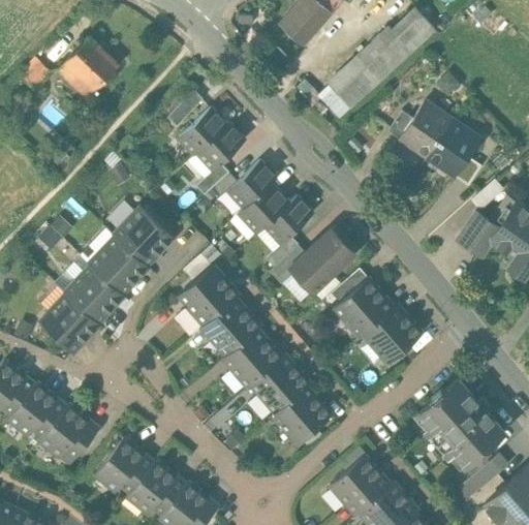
[(314,0),(303,0),(279,27),(303,48),(332,14),(314,0)]
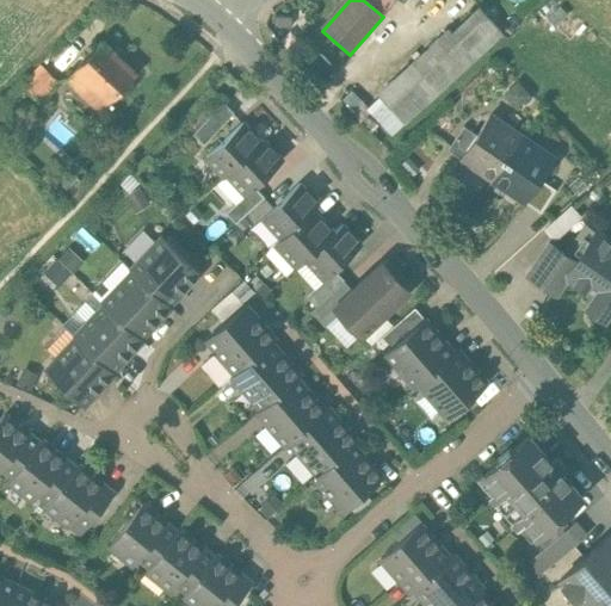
[(397,0),(363,0),(383,17),(397,0)]
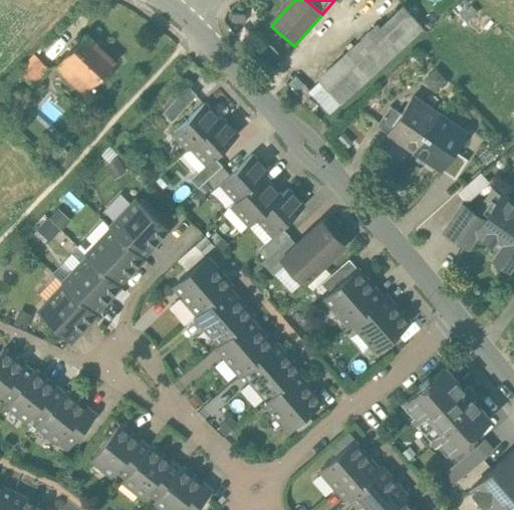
[(404,10),(380,32),(399,52),(423,30),(404,10)]
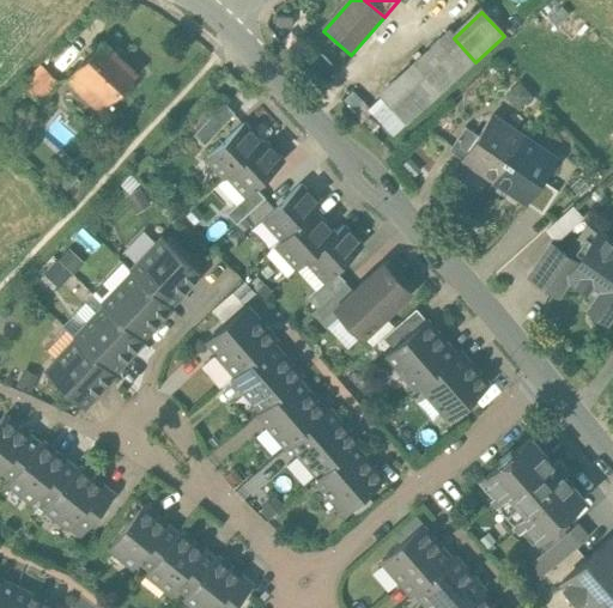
[(454,38),(449,34),(430,52),(455,80),(475,62),(454,38)]
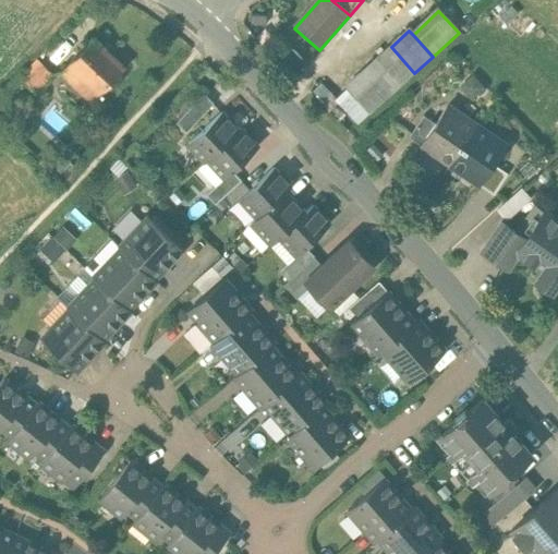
[(124,71),(94,41),(60,76),(92,106),(124,71)]
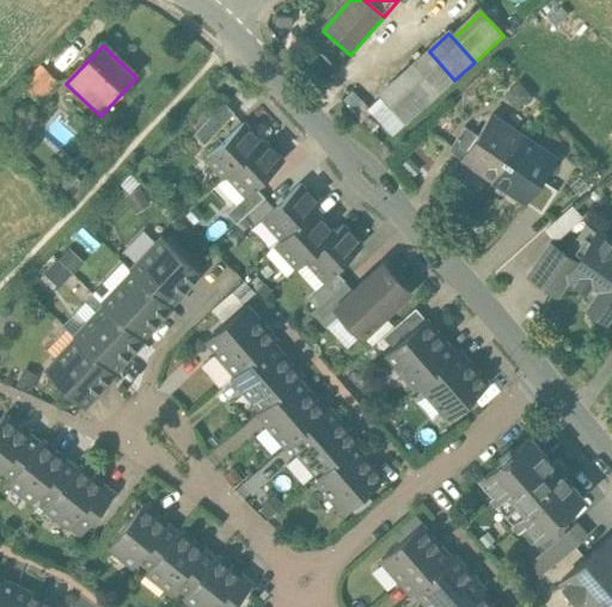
[(429,51),(378,99),(404,128),(454,80),(429,51)]
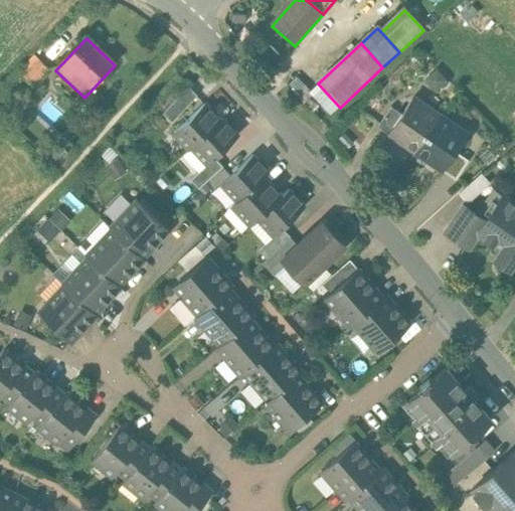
[(38,62),(23,78),(33,89),(49,72),(38,62)]
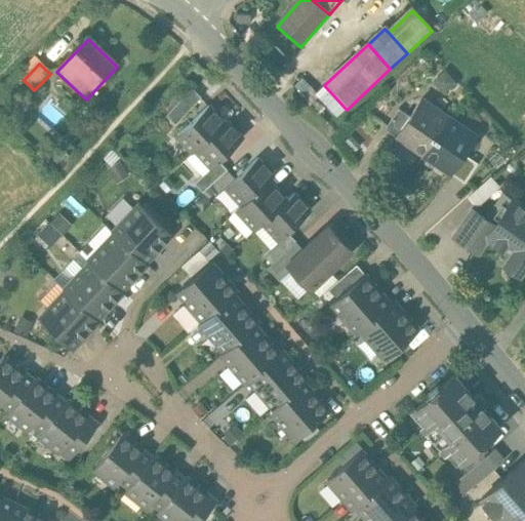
[(192,91),(167,118),(175,127),(201,101),(192,91)]
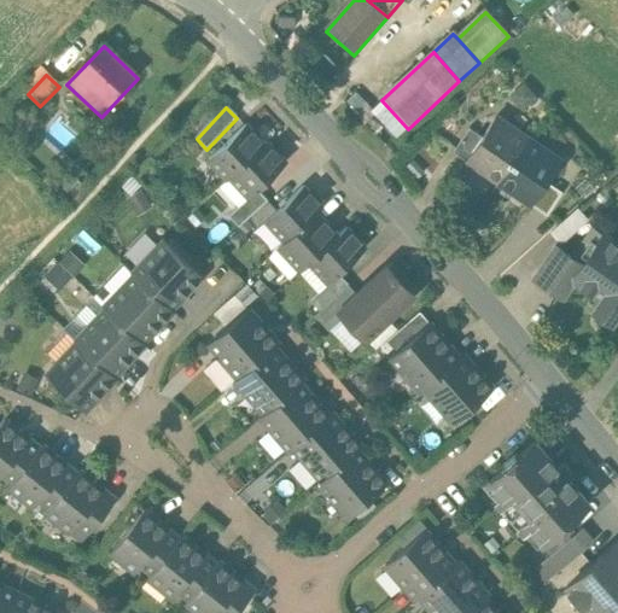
[(529,141),(496,120),(482,141),(468,161),(470,162),(501,182),(529,141)]
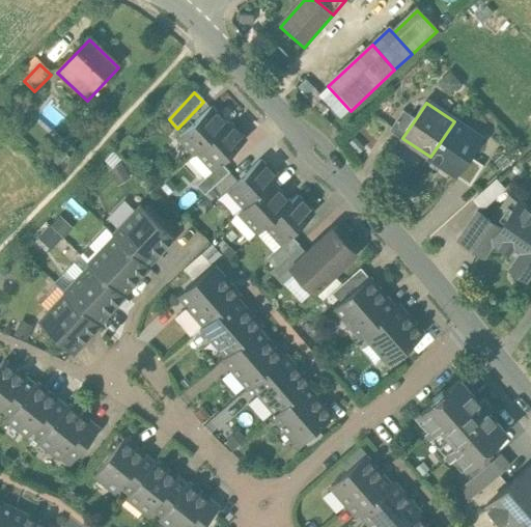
[(211,110),(178,140),(195,158),(197,156),(227,128),(211,110)]
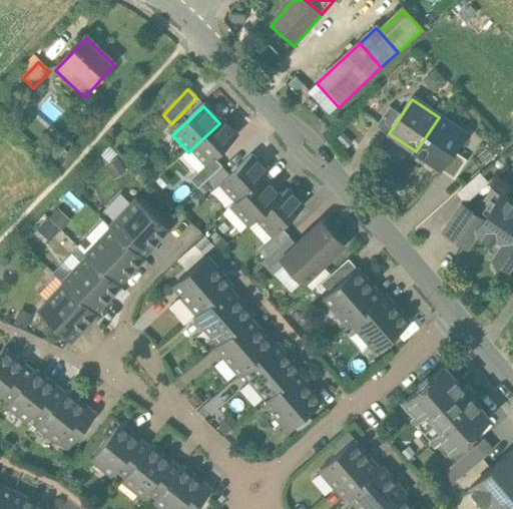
[(400,117),(390,109),(376,129),(388,137),(390,134),(389,133),(400,117)]
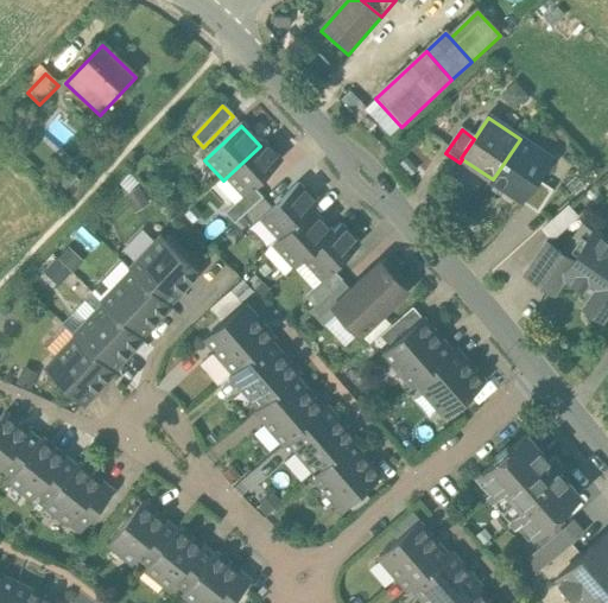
[(551,160),(520,139),(493,179),(524,201),(537,182),(551,160)]
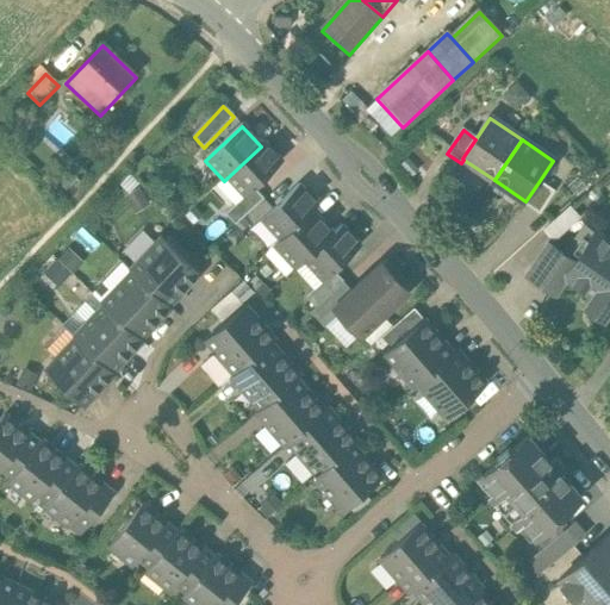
[(261,147),(226,179),(246,199),(254,191),(282,164),(263,144),(261,147)]
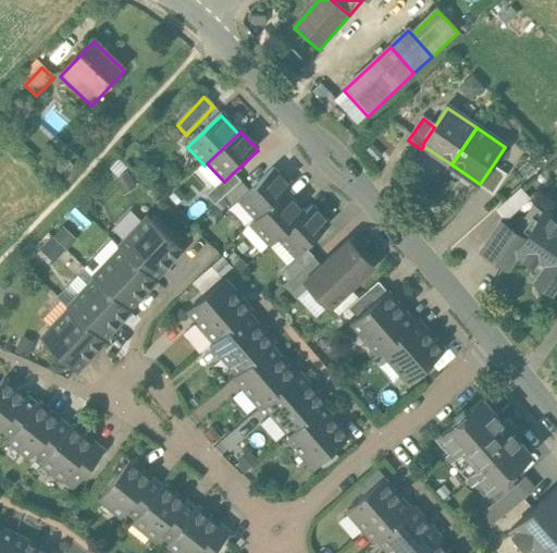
[(507,177),(492,167),(480,184),(477,187),(493,198),(507,177)]
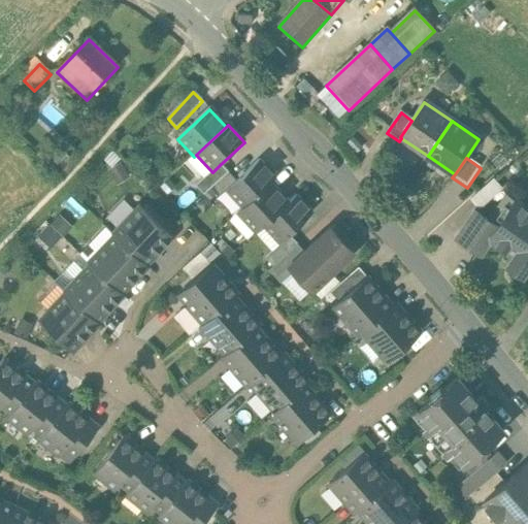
[(236,183),(227,192),(242,209),(243,209),(269,185),(270,185),(275,179),(259,162),(236,183)]
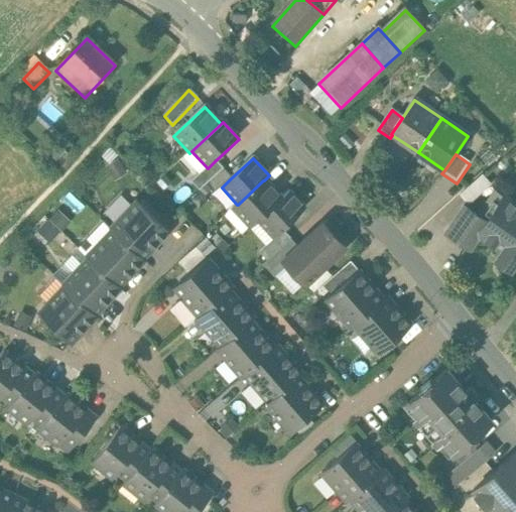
[(208,168),(190,183),(199,193),(205,186),(223,170),(215,161),(208,168)]
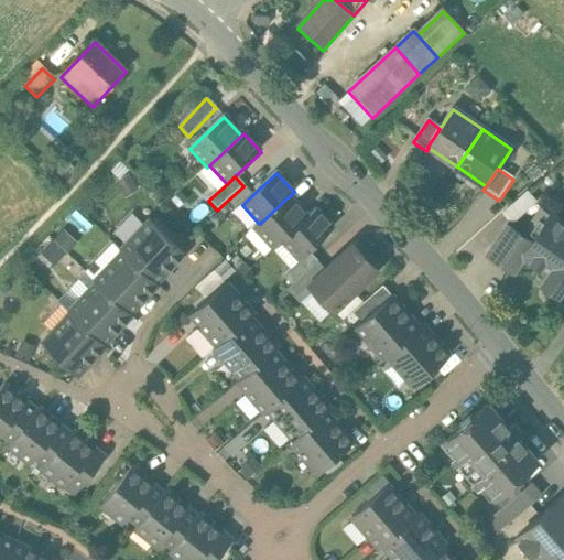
[(243,186),(224,204),(232,214),(242,205),(252,195),(243,186)]
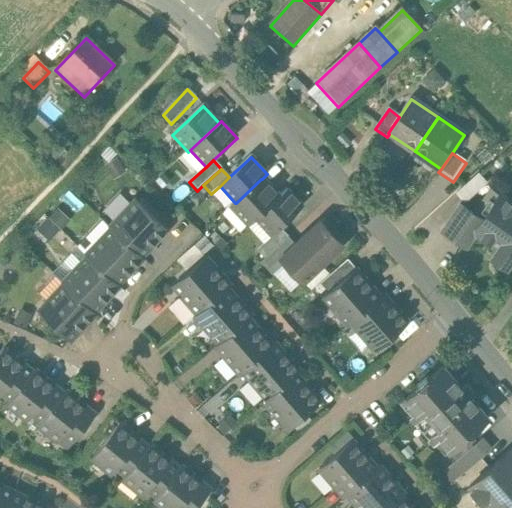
[(261,179),(236,203),(235,203),(230,207),(249,228),(256,221),(280,199),(279,198),(262,179),(261,179)]
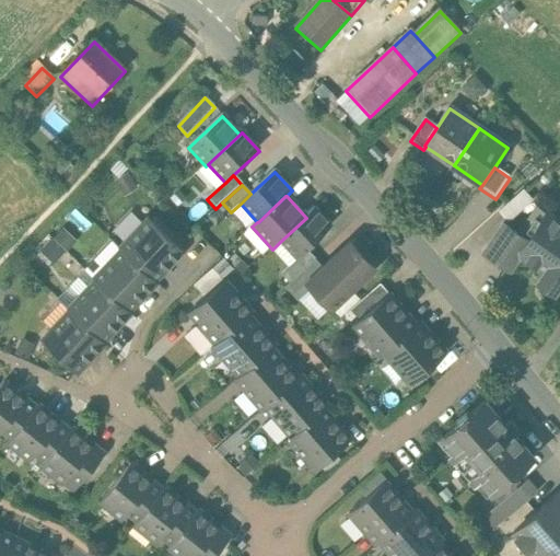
[(306,218),(280,242),(298,259),(306,252),(330,229),(314,210),(305,217),(306,218)]
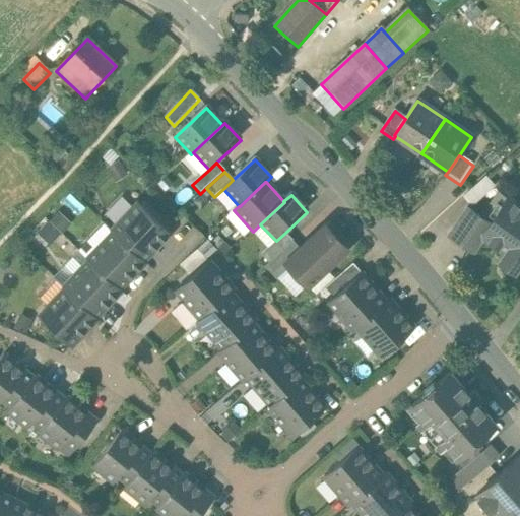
[(519,209),(508,201),(494,221),(486,217),(483,221),(468,211),(451,238),(473,253),(482,240),(508,257),(510,255),(519,261),(519,209)]
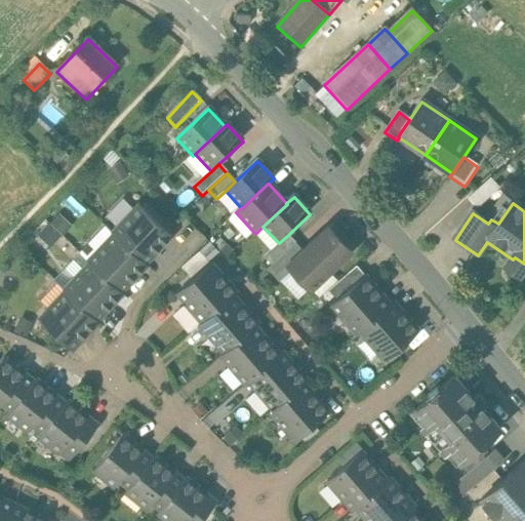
[(172,238),(139,207),(120,227),(153,257),(172,238)]
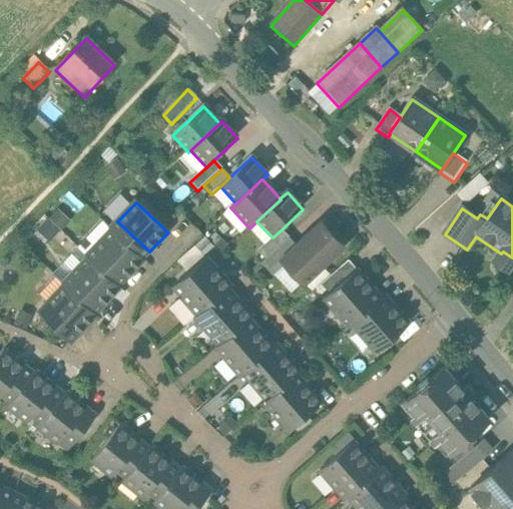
[(36,229),(49,241),(69,219),(56,207),(36,229)]
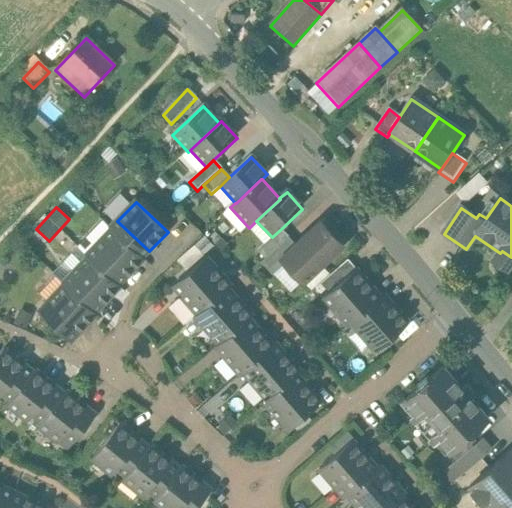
[(149,251),(117,221),(109,230),(111,231),(141,259),(142,259),(149,251)]
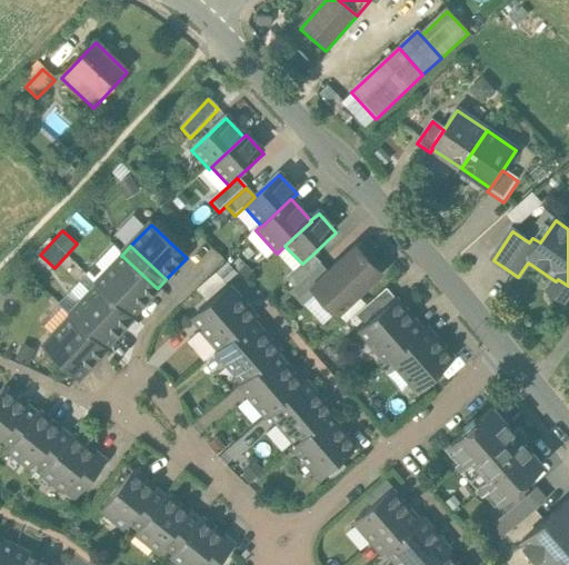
[(329,276),(313,290),(317,295),(336,315),(379,275),(356,250),(329,276)]
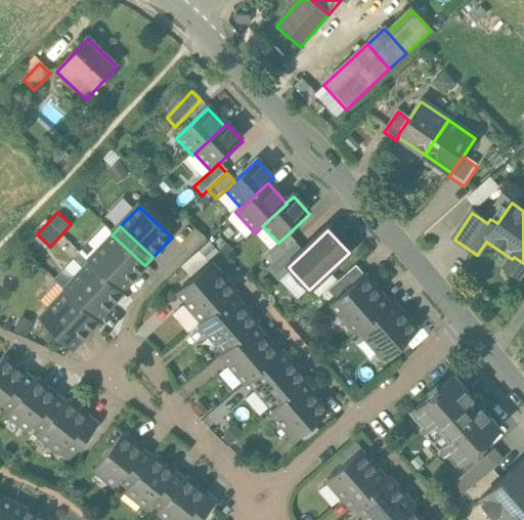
[(278,243),(263,257),(271,266),(295,245),(287,235),(278,243)]
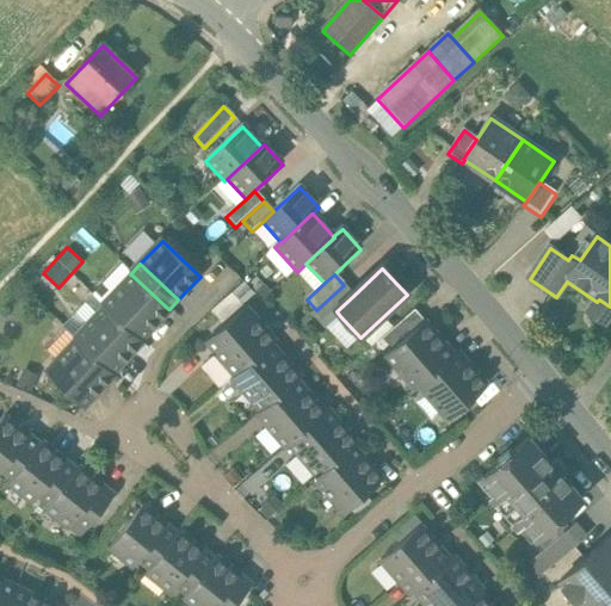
[(168,309),(133,276),(112,297),(149,333),(150,333),(171,310),(170,309),(168,309)]
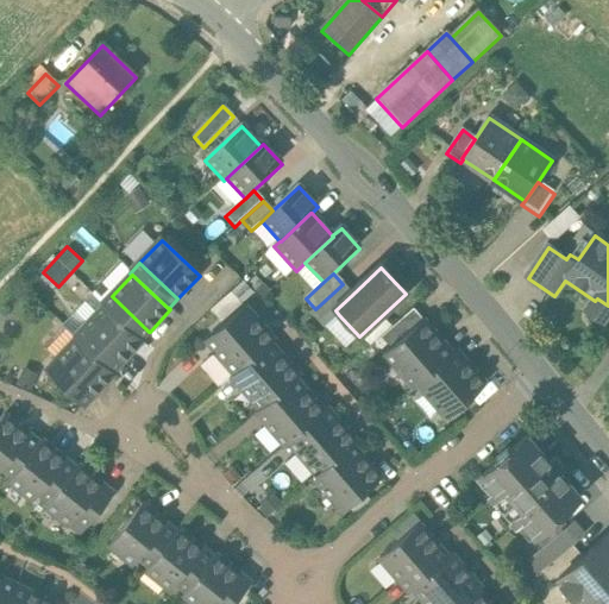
[(315,309),(309,315),(324,329),(339,315),(336,310),(352,295),(343,284),(315,309)]
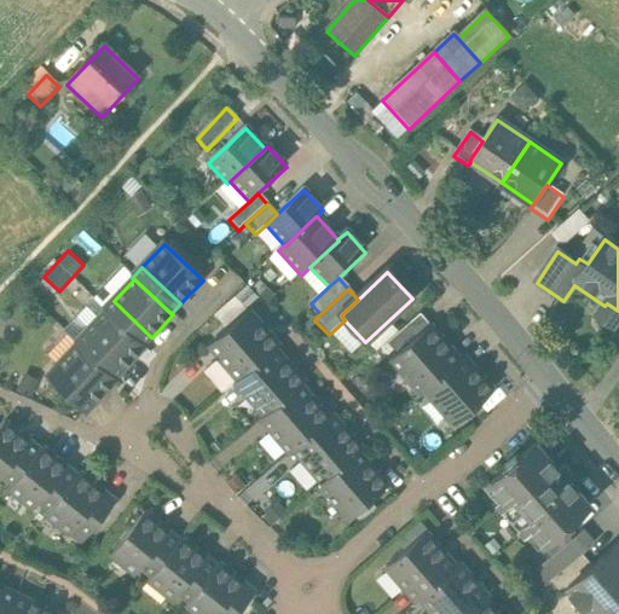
[(151,337),(114,301),(104,311),(105,313),(106,312),(143,347),(151,337)]
